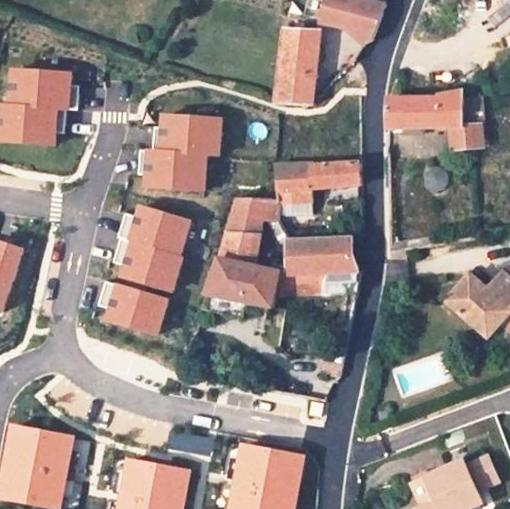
[(323,0),(320,19),(348,25),(353,0),(323,0)]
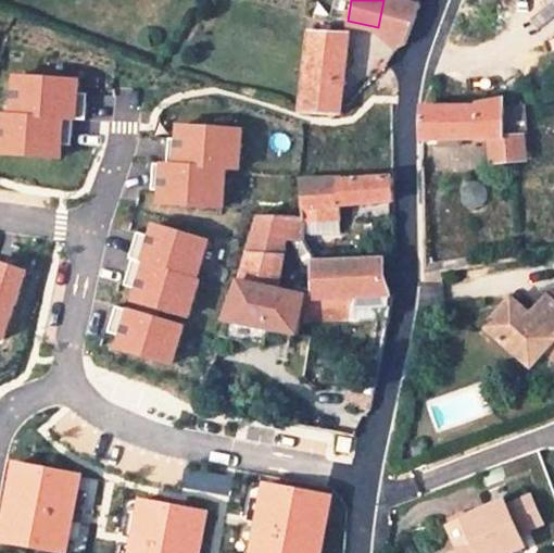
[(383,0),(378,27),(397,44),(405,42),(418,0),(383,0)]
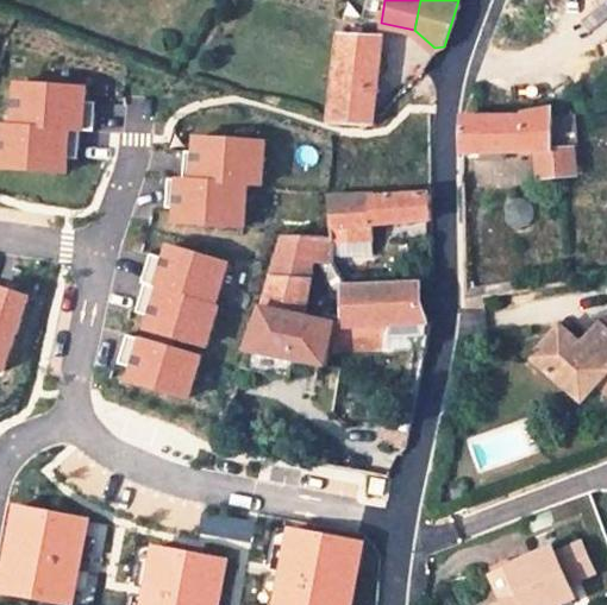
[(380,32),(360,31),(352,30),(338,29),(327,120),(364,120),(365,82),(375,82),(380,32)]
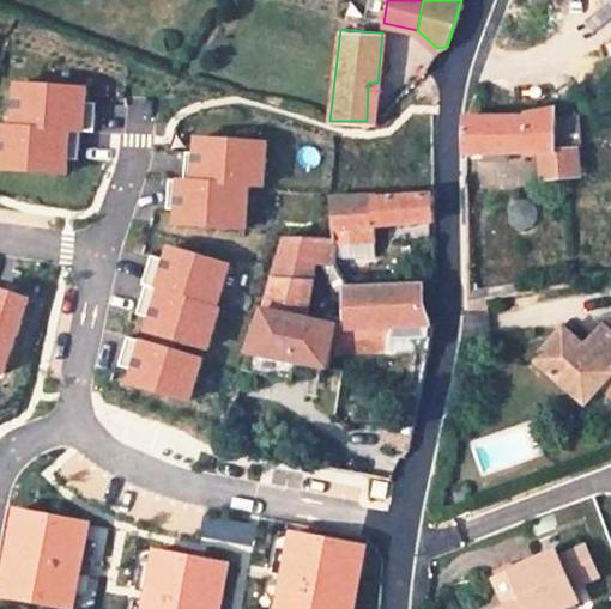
[(14,80),(11,121),(86,126),(88,99),(80,98),(80,84),(14,80)]
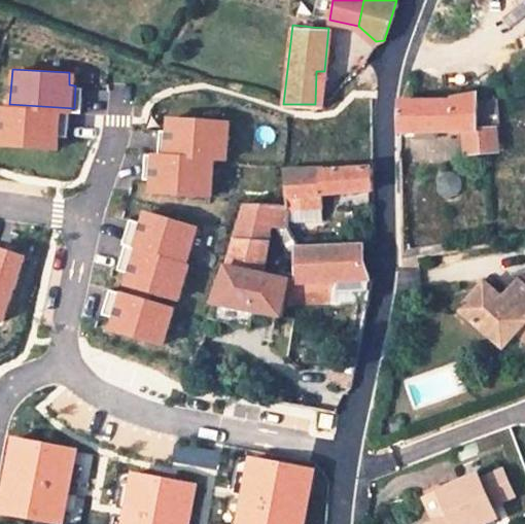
[(322,93),(324,71),(316,71),(315,104),(323,104),(324,94),(322,93)]
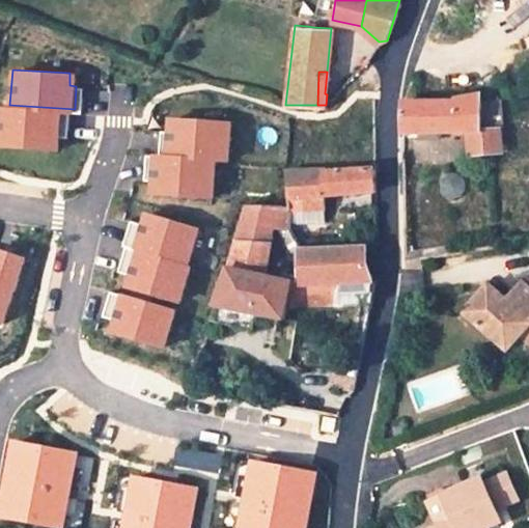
[(400,99),(401,131),(465,130),(468,154),(501,151),(499,128),(501,128),(499,99),(481,100),(480,89),(454,94),(454,99),(400,99)]
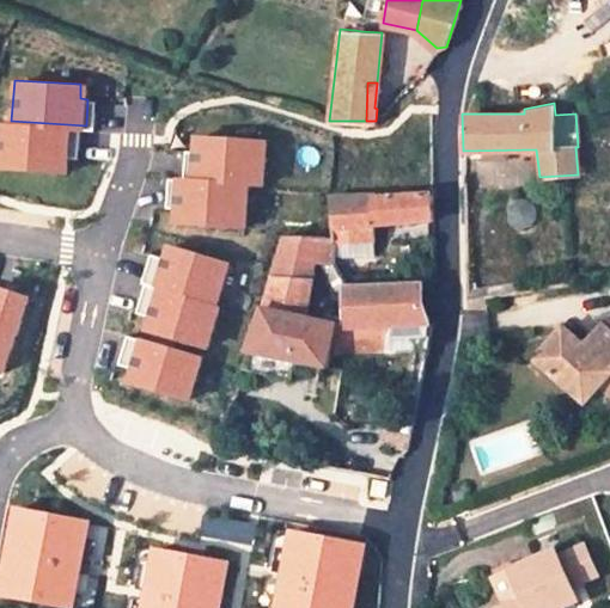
[(71,153),(72,126),(0,122),(0,164),(59,167),(60,153),(71,153)]
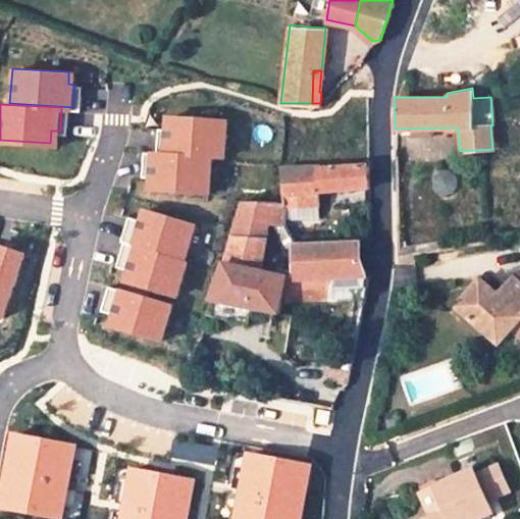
[(155,126),(154,151),(217,153),(219,117),(165,115),(165,127),(155,126)]
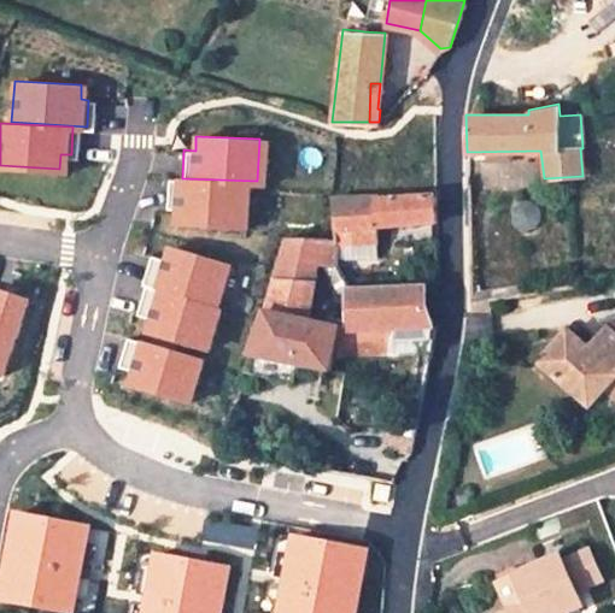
[(242,223),(244,182),(169,178),(168,205),(175,205),(175,219),(242,223)]
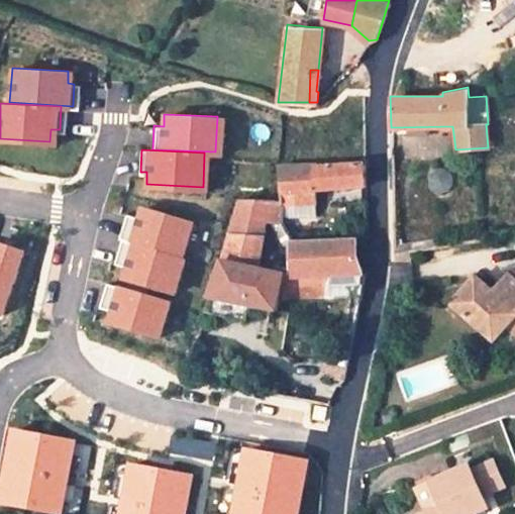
[(292,239),(299,239),(295,204),(315,202),(315,190),(338,185),(364,184),(367,184),(365,164),(279,164),(280,199),(281,219),(292,239)]
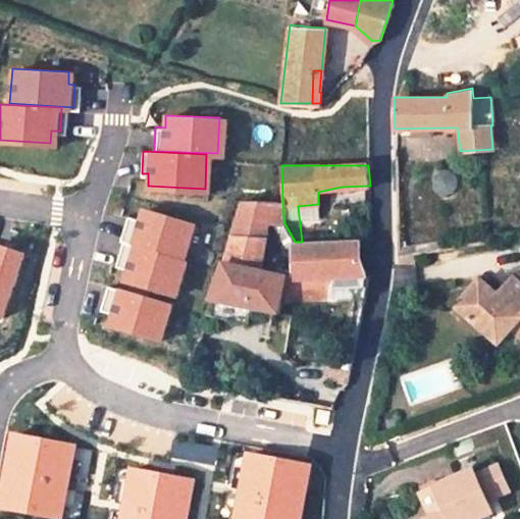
[(284,275),(262,269),(254,267),(257,239),(265,240),(267,218),(283,221),(282,201),(244,199),(212,296),(251,305),(279,311),(283,299),(284,275)]
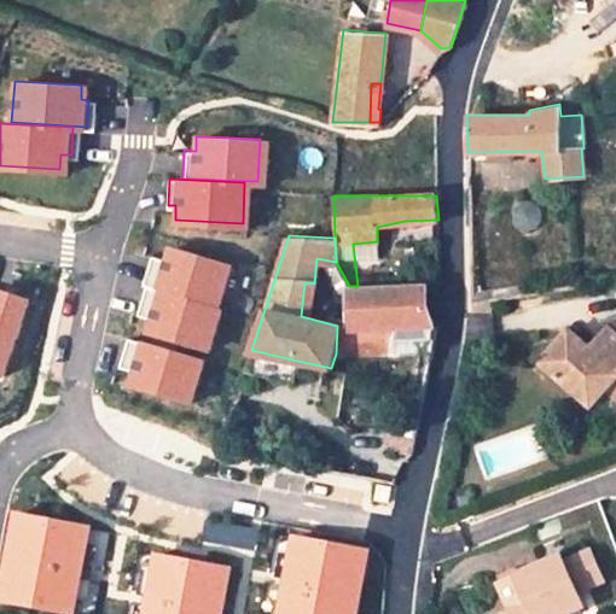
[(149,257),(140,284),(213,304),(225,264),(163,246),(160,261),(149,257)]
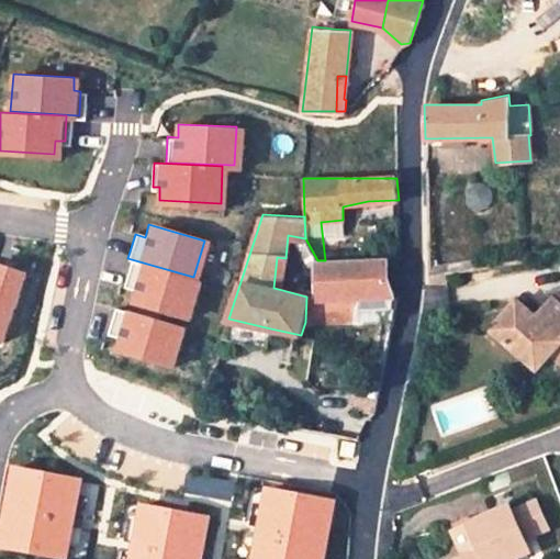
[(273,288),(282,290),(286,258),(277,257),(273,288)]
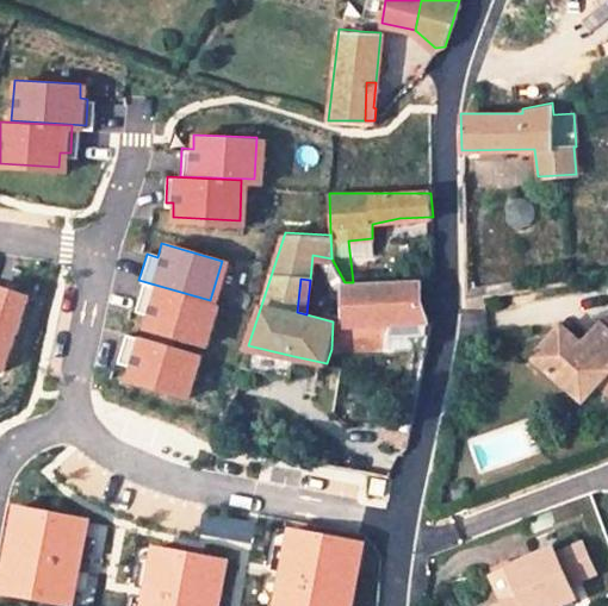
[(333,322),(332,349),(427,344),(432,320),(420,300),(420,281),(353,282),(345,282),(346,320),(333,322)]
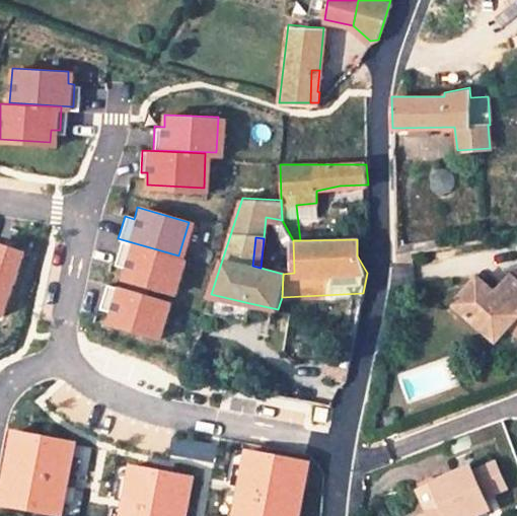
[(171,292),(181,259),(121,240),(115,262),(121,264),(118,276),(171,292)]
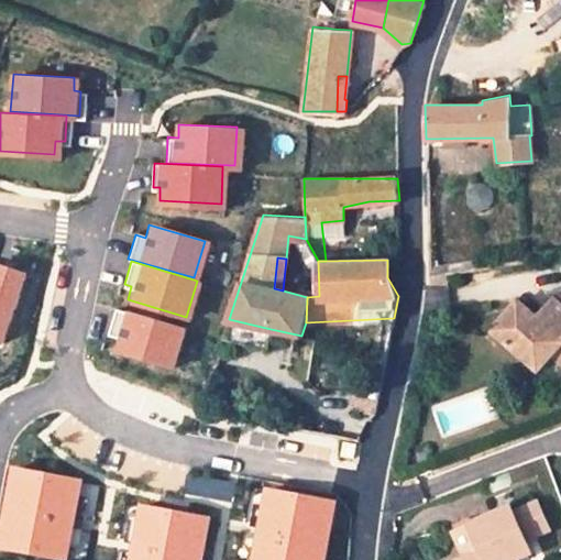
[(0,339),(1,339),(23,272),(0,264),(0,339)]
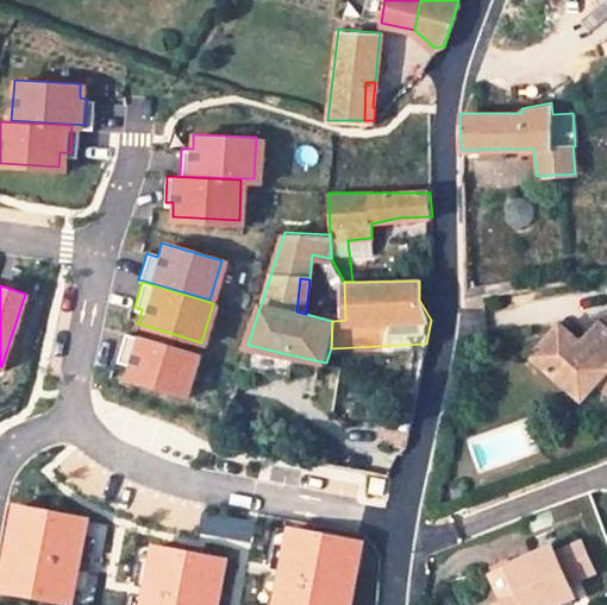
[(606,341),(595,354),(577,339),(557,321),(527,353),(576,397),(592,382),(602,370),(606,373),(606,341)]
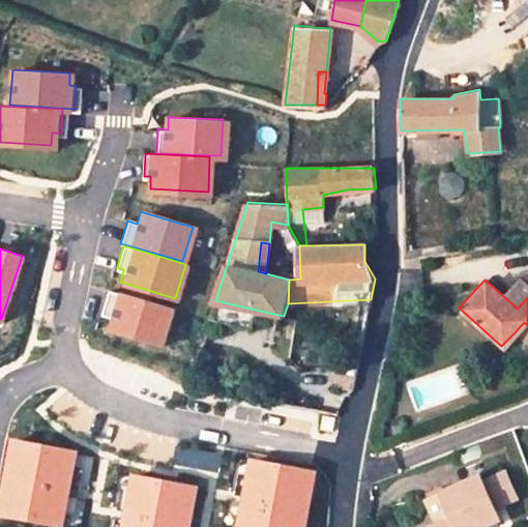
[(527,289),(518,280),(502,295),(518,309),(527,297),(527,289)]
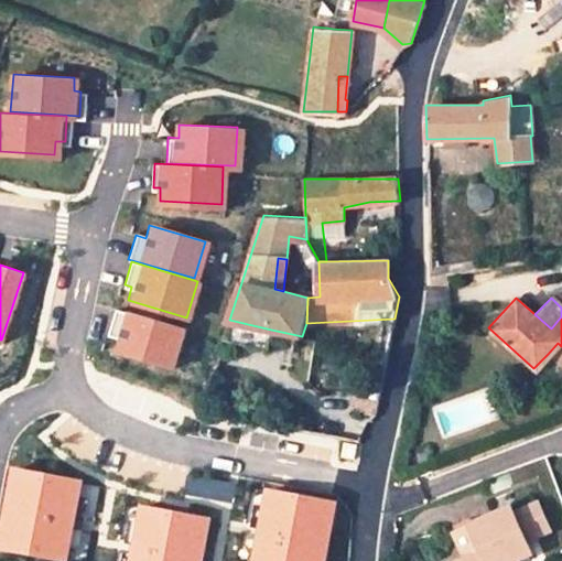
[(170,365),(181,328),(115,309),(107,332),(115,334),(110,346),(170,365)]
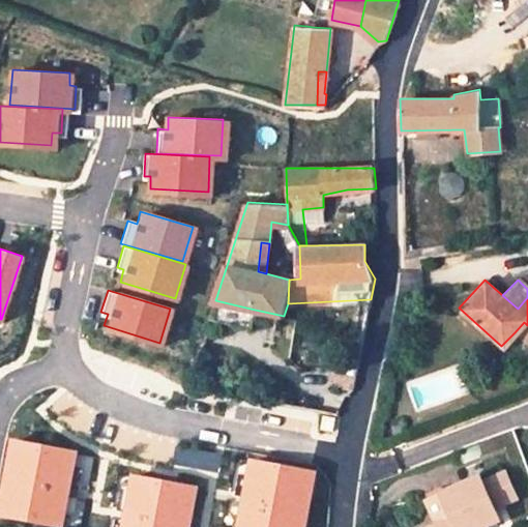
[(251,325),(255,310),(215,300),(210,316),(251,325)]
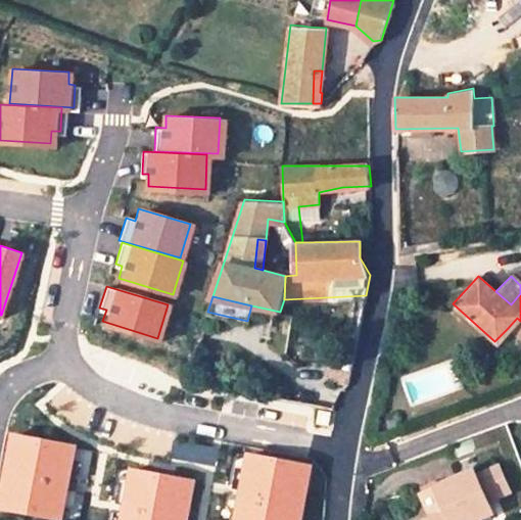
[(520,321),(517,318),(508,328),(520,339),(520,321)]
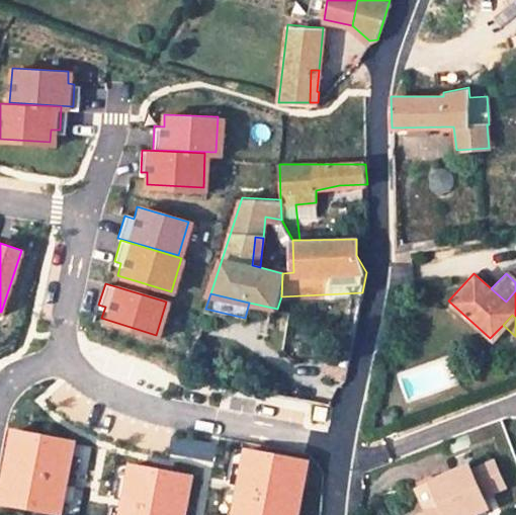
[(330,408),(320,406),(318,416),(329,418),(330,408)]
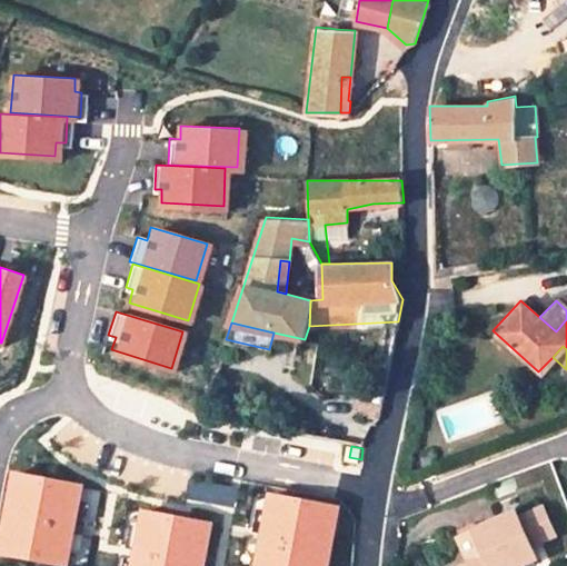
[(77,483),(11,470),(0,529),(0,550),(62,563),(77,483)]
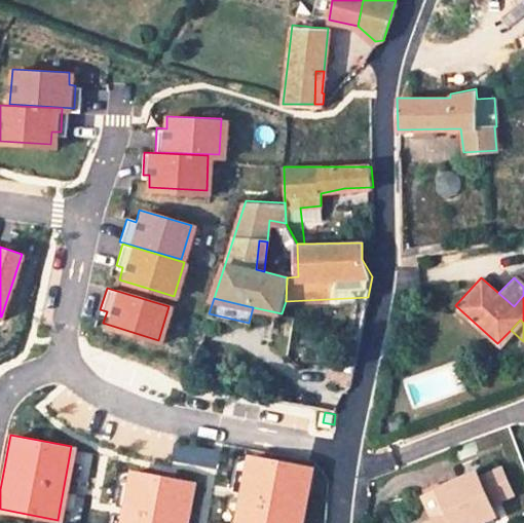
[(296,522),(307,465),(247,454),(234,522),(238,522),(296,522)]
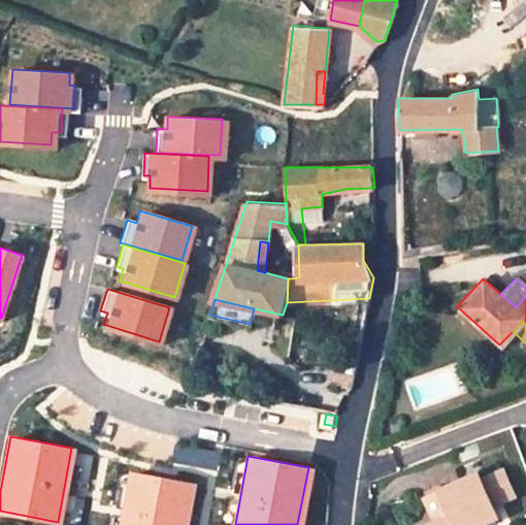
[(498,467),(479,476),(490,501),(510,492),(498,467)]
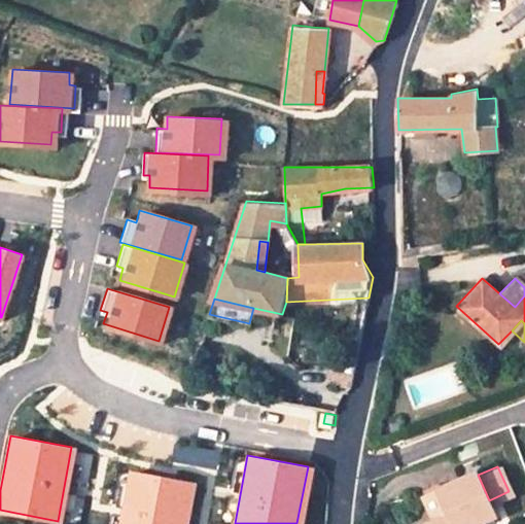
[(182,523),(190,480),(130,469),(119,523),(182,523)]
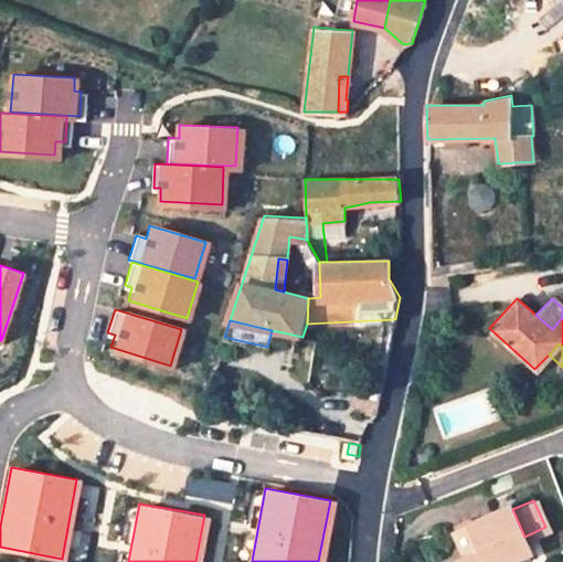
[(455,561),(510,561),(512,561),(513,561),(532,552),(524,537),(512,509),(509,505),(443,534),(455,561)]
